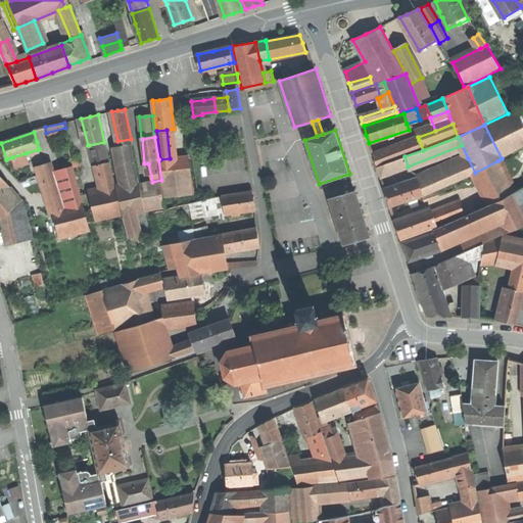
[(405,156),(423,150),(419,140),(397,148),(401,157),(405,156)]
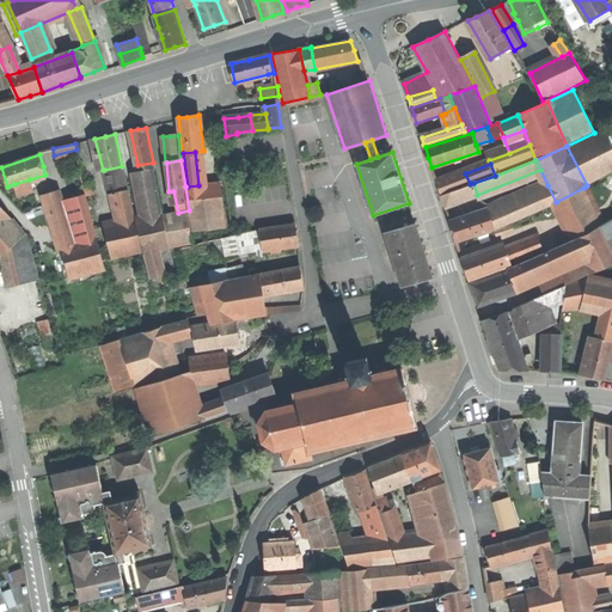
[(126,177),(122,166),(104,170),(110,194),(114,194),(116,193),(129,190),(127,177),(126,177)]
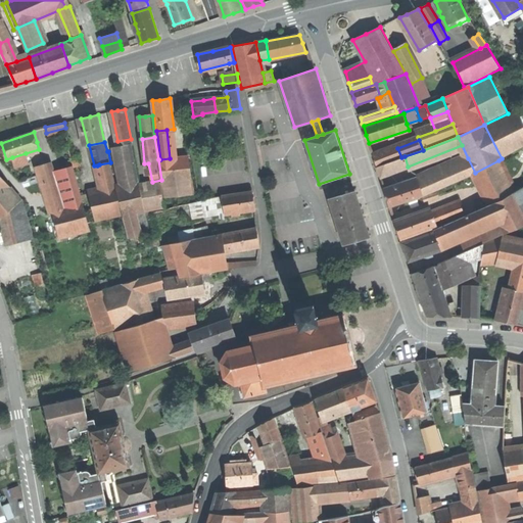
[(139,183),(132,144),(119,147),(127,186),(139,183)]
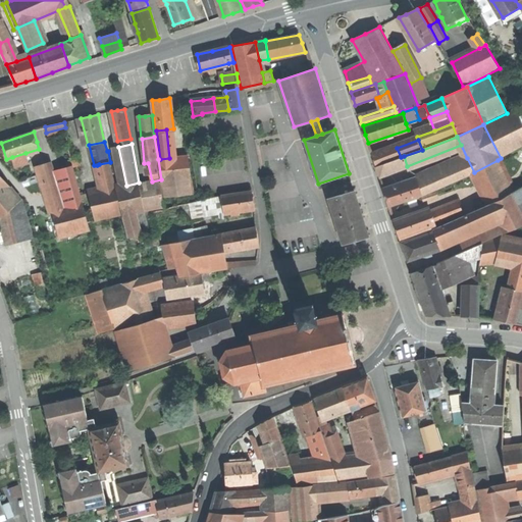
[(377,165),(401,157),(397,148),(374,156),(377,165)]
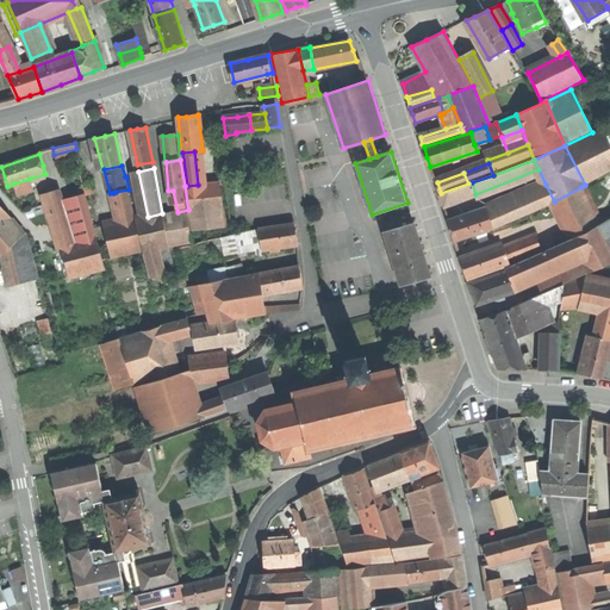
[(33,191),(30,179),(14,184),(18,195),(33,191)]
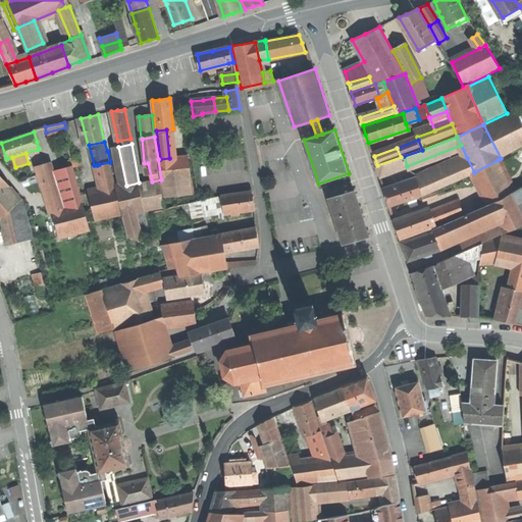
[(190,156),(169,158),(160,159),(158,159),(161,179),(161,183),(192,179),(190,156)]
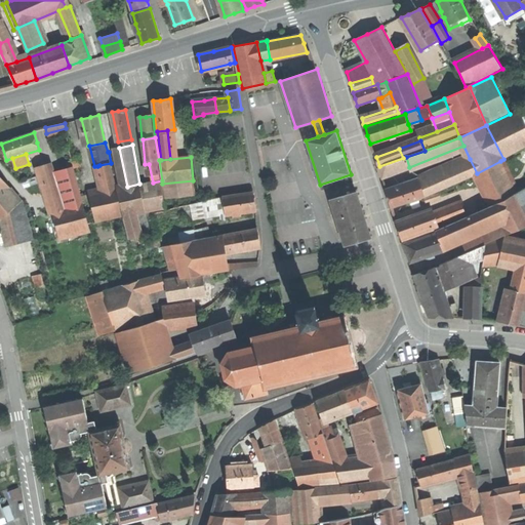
[(409,167),(406,157),(403,158),(379,166),(382,175),(409,167)]
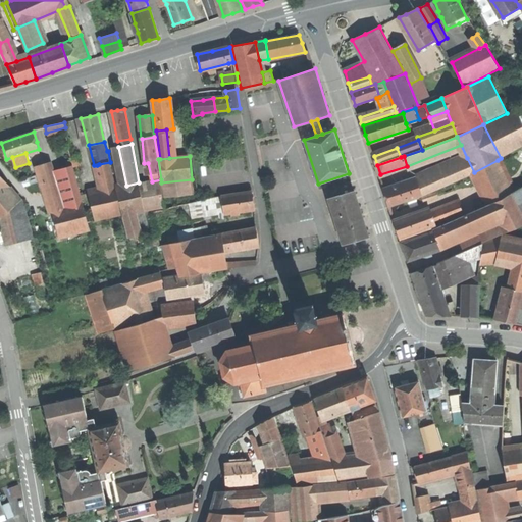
[(473,173),(474,172),(467,158),(419,181),(423,196),(460,179),(473,173)]
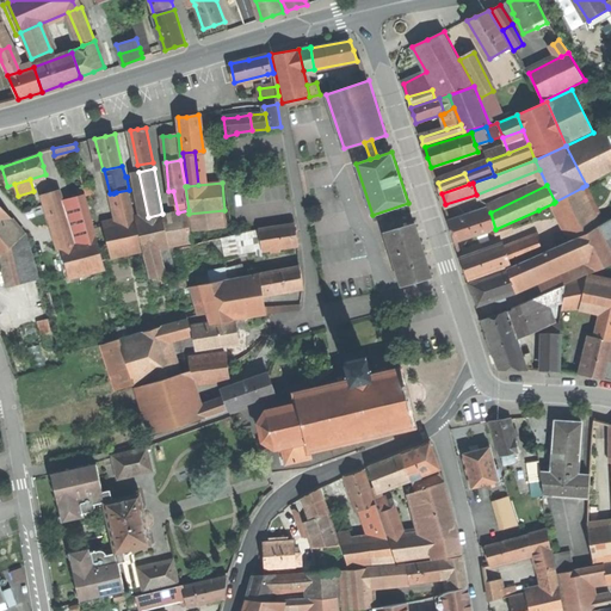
[(600,224),(582,187),(555,202),(554,203),(567,230),(572,239),(600,224)]
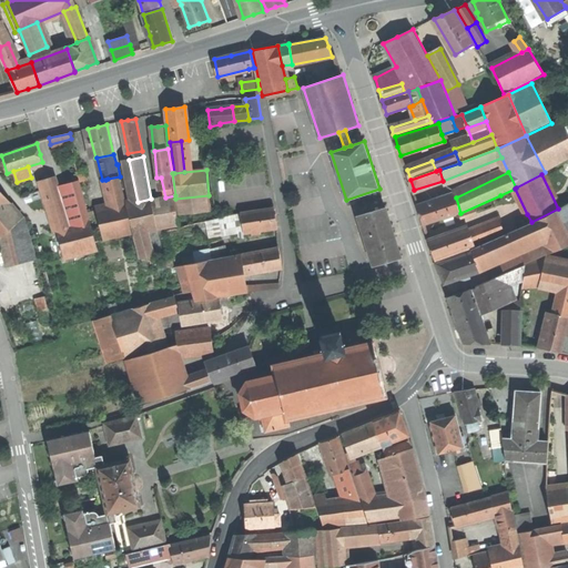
[(50,216),(51,215),(63,212),(58,196),(49,175),(39,178),(50,216)]
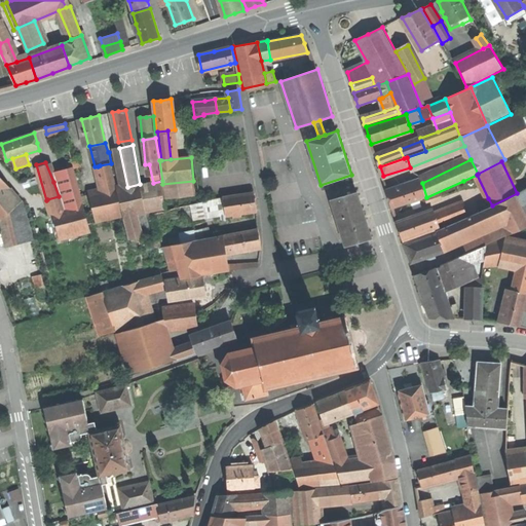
[(117,189),(111,163),(100,165),(103,179),(106,191),(111,215),(122,212),(117,189)]
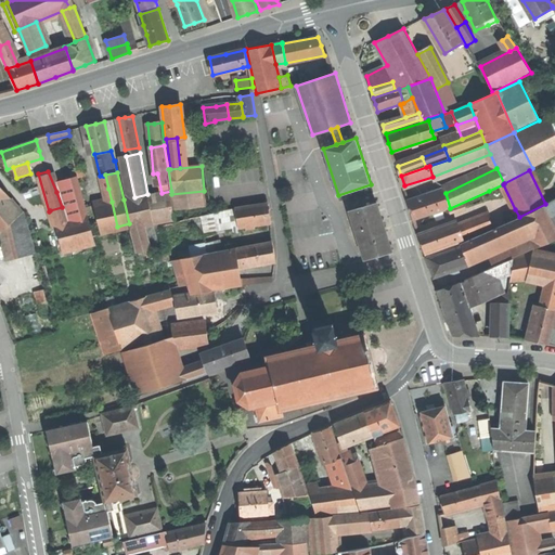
[(78,177),(67,179),(78,219),(89,217),(78,177)]
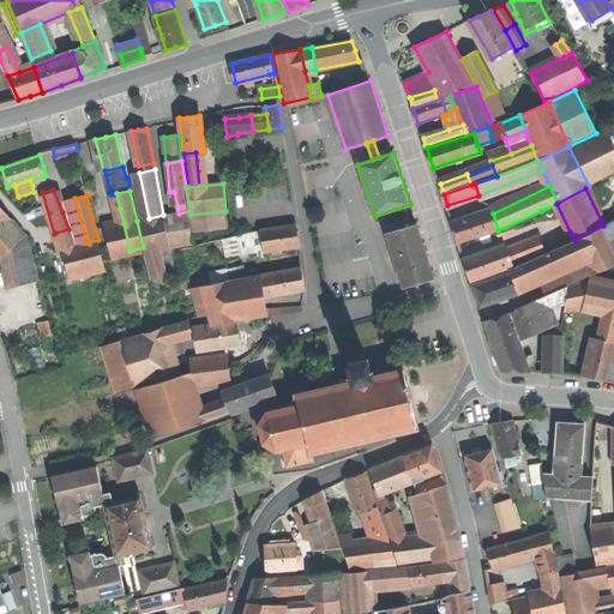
[(0,233),(13,221),(0,206),(0,233)]
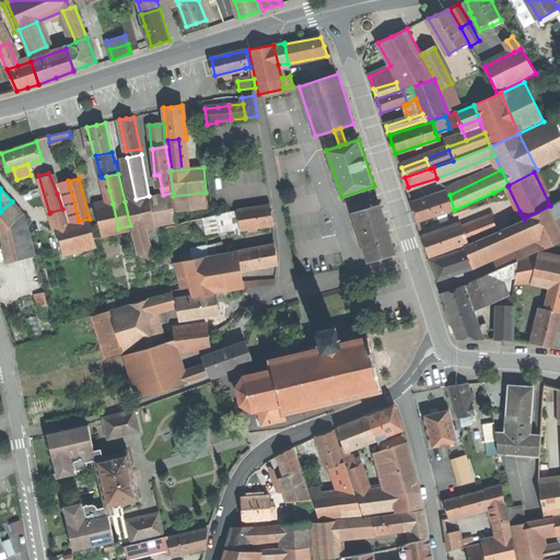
[(419,221),(454,210),(450,195),(448,191),(412,202),(416,211),(419,221)]
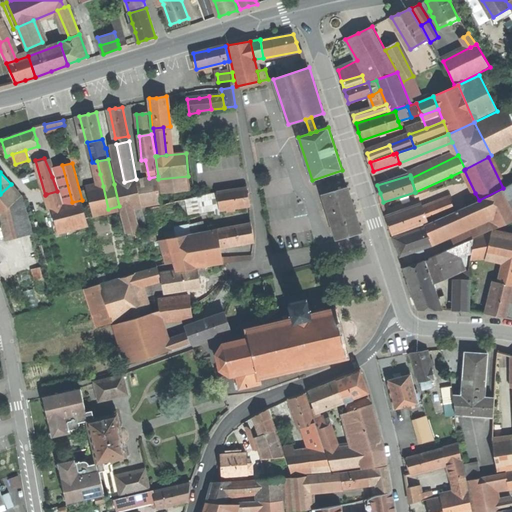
[(149,178),(137,180),(142,207),(162,203),(160,193),(158,179),(158,176),(149,178)]
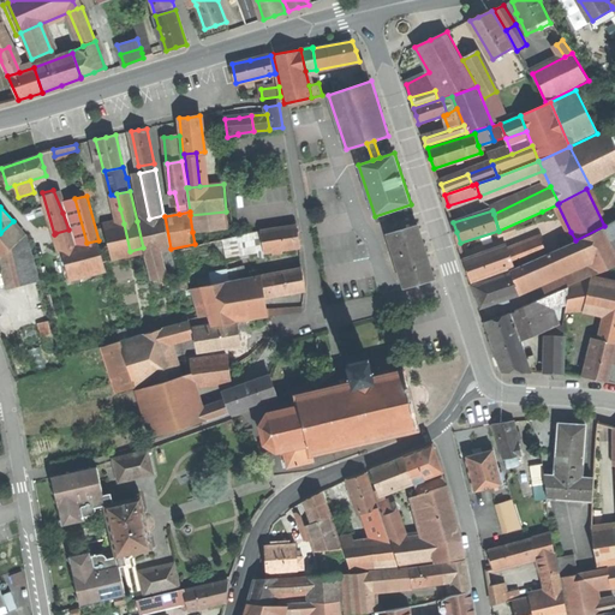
[(228,226),(226,212),(190,215),(192,232),(228,226)]
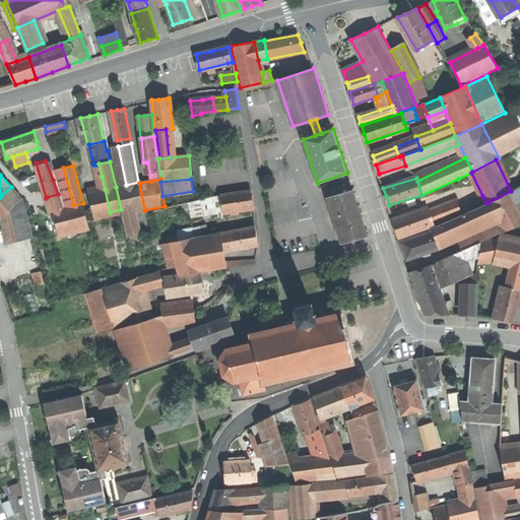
[(139,183),(138,182),(126,185),(116,187),(121,209),(122,213),(129,239),(143,236),(137,212),(144,210),(139,183)]
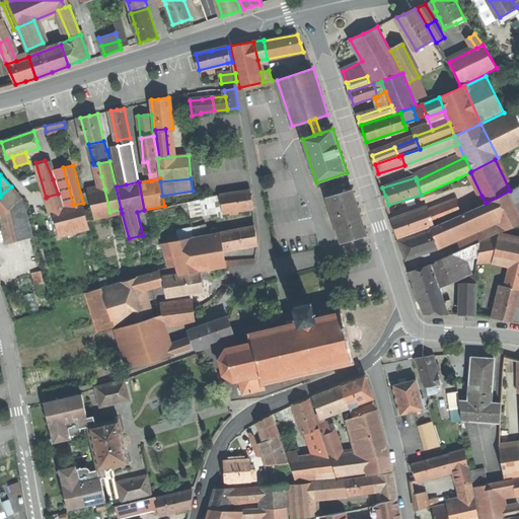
[(330,187),(332,196),(346,192),(343,183),(330,187)]
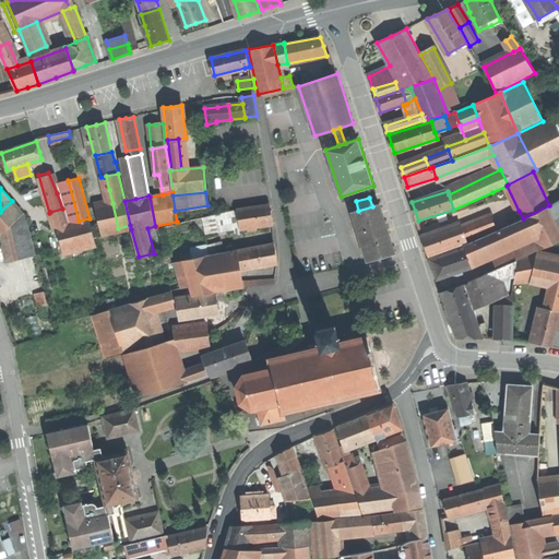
[(24,218),(12,201),(0,212),(0,240),(3,245),(8,264),(35,256),(24,218)]
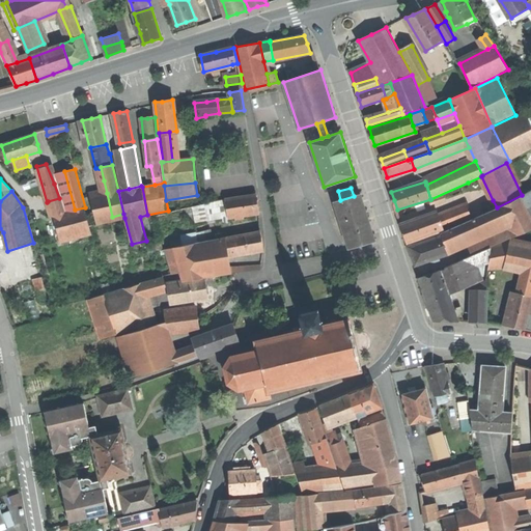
[(90,196),(96,221),(112,217),(107,193),(90,196)]
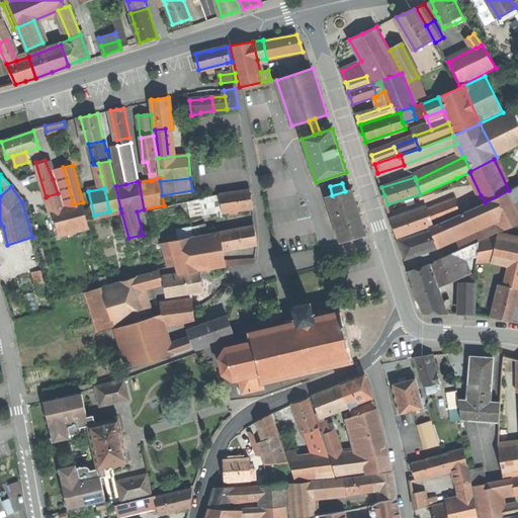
[(340,242),(365,235),(352,189),(345,191),(332,195),(327,196),(340,242)]
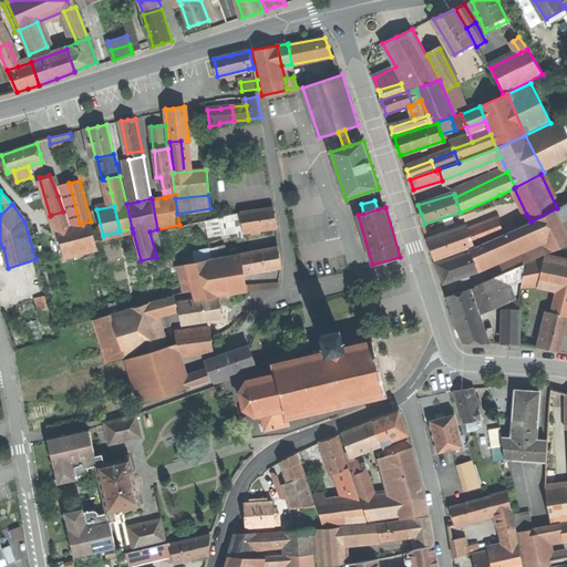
[(244,229),(244,232),(277,227),(276,218),(275,208),(241,213),(244,229)]
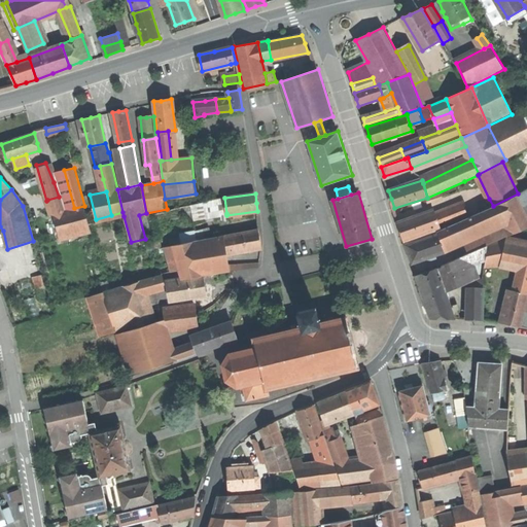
[(526,210),(519,194),(518,194),(493,206),(499,219),(504,229),(507,236),(526,226),(526,210)]
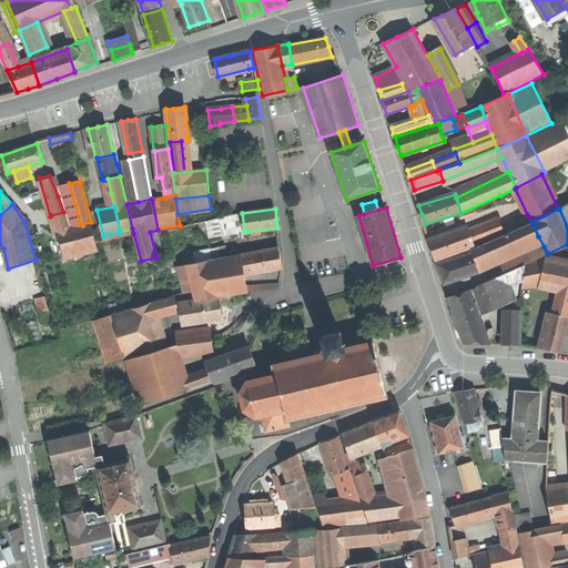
[(460,214),(463,221),(474,217),(473,211),(460,214)]
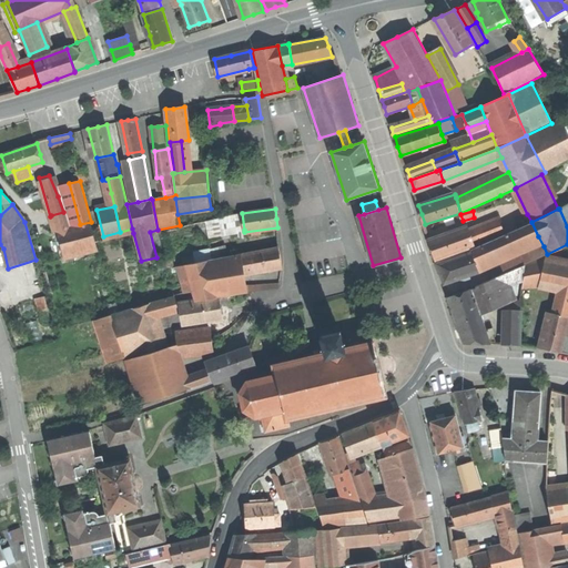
[(56,232),(58,231),(68,229),(63,212),(51,215),(56,232)]
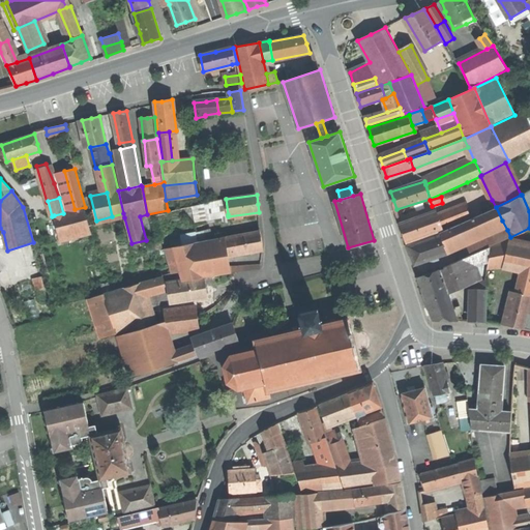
[(196,221),(228,214),(226,199),(194,206),(196,221)]
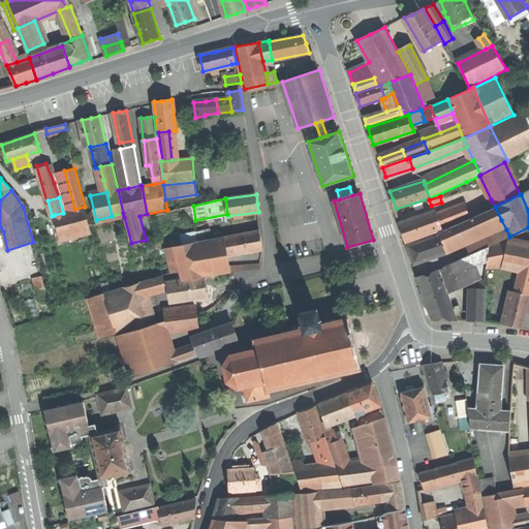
[(489,210),(495,207),(491,199),(486,203),(489,210)]
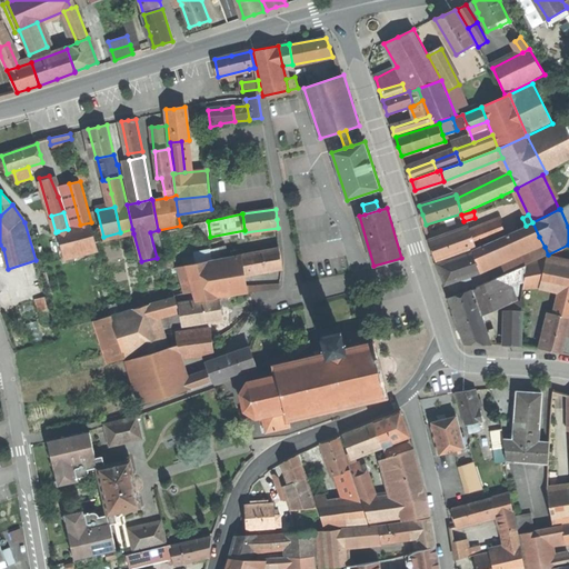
[(501,218),(480,226),(486,241),(507,232),(501,218)]
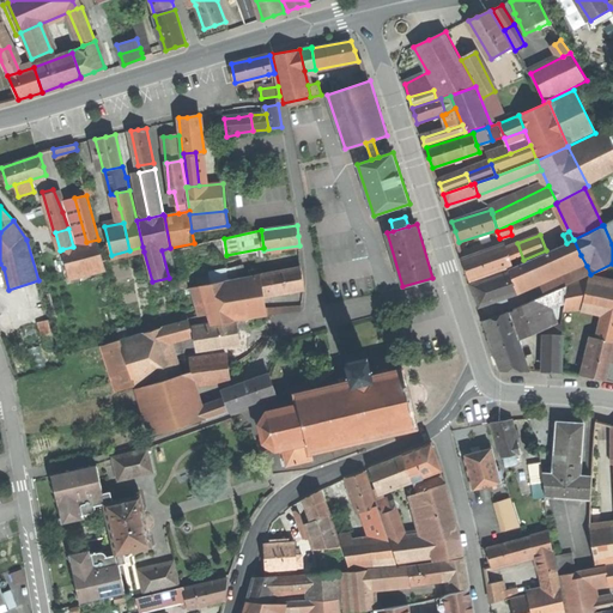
[(107,269),(98,240),(86,242),(80,244),(73,247),(62,249),(71,279),(107,269)]
